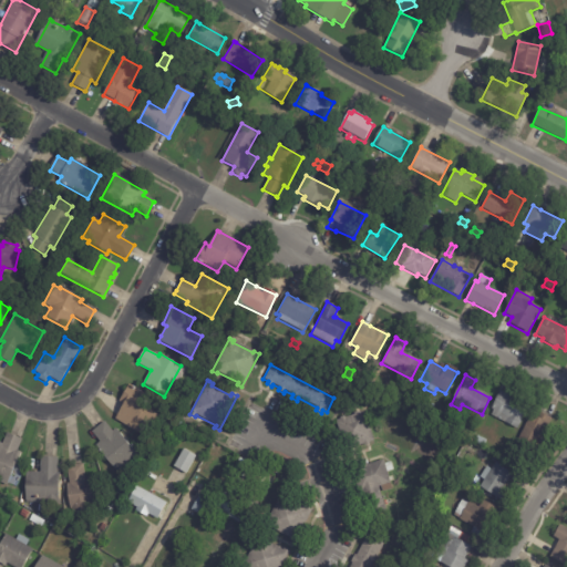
[(114,420),(123,405),(119,402),(129,385),(150,399),(144,409),(157,418),(144,439),(114,420)]
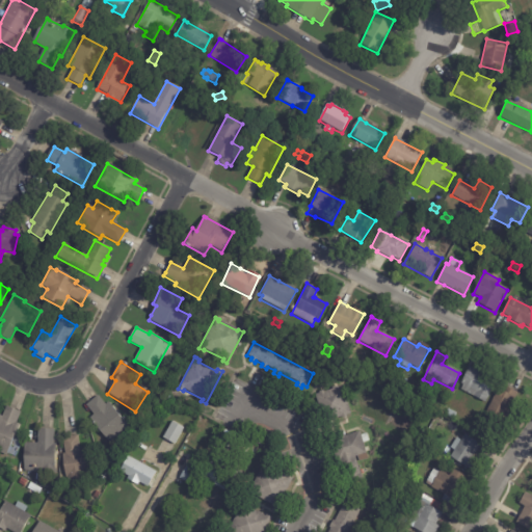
[(472,368),(496,381),(488,395),(489,396),(485,403),(460,390),(463,386),(460,384),(470,368),(472,368)]
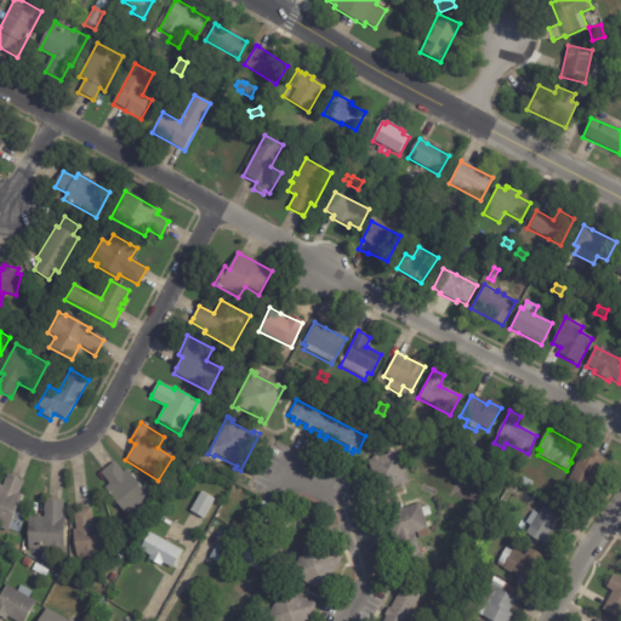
[(437,436),(433,442),(427,438),(431,432),(437,436)]
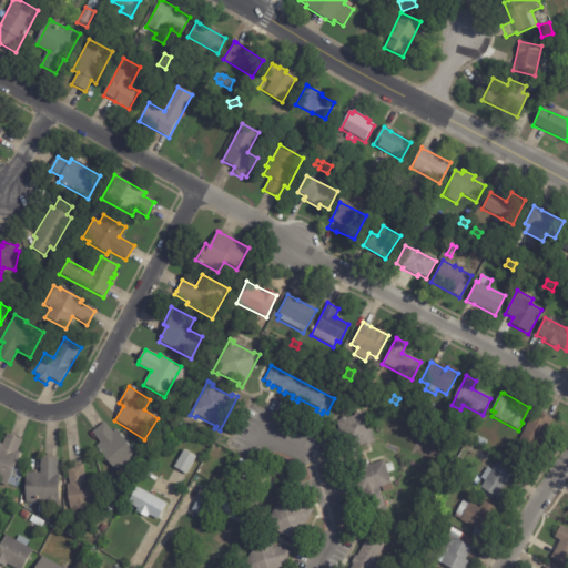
[(432,412),(439,415),(437,423),(428,418),(432,412)]
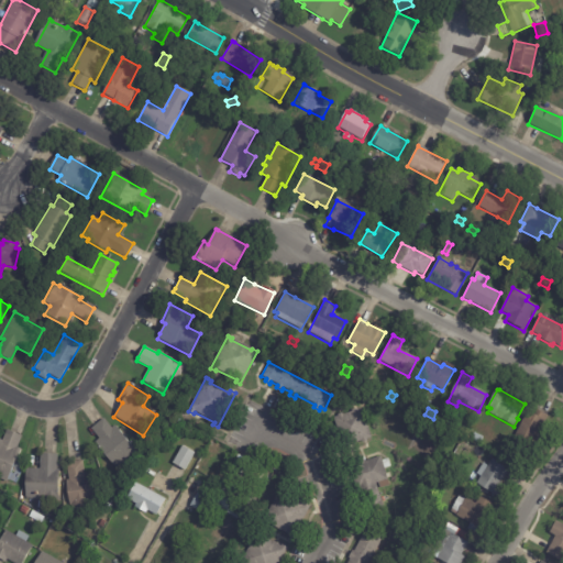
[(362,410),(371,439),(366,440),(366,442),(362,443),(361,442),(352,444),(353,446),(348,448),(346,446),(341,448),(332,419),(338,417),(338,416),(343,414),(344,416),(352,414),(351,411),(357,409),(357,411),(362,410)]
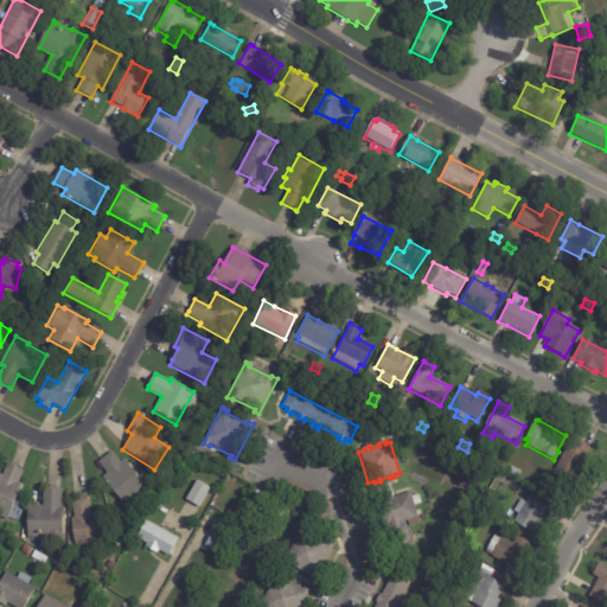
[(577,442),(590,449),(572,485),(553,475),(569,445),(574,447),(576,442),(577,442)]
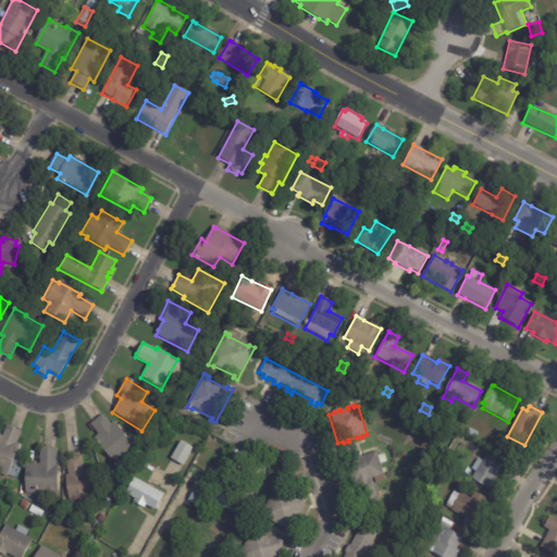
[(115,421),(137,448),(120,461),(98,434),(99,433),(91,424),(104,413),(112,423),(115,421)]
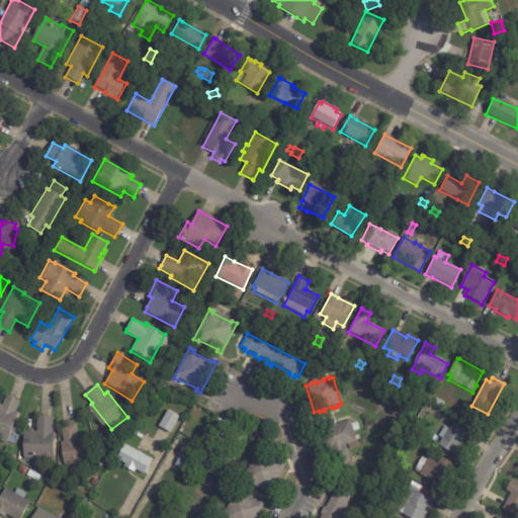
[(9,397),(20,401),(15,412),(19,413),(6,443),(0,440),(0,404),(2,405),(6,395),(9,397)]
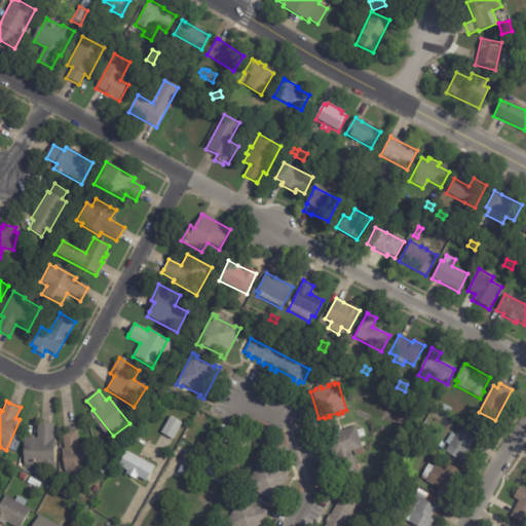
[(444,405),(451,409),(448,415),(441,410),(444,405)]
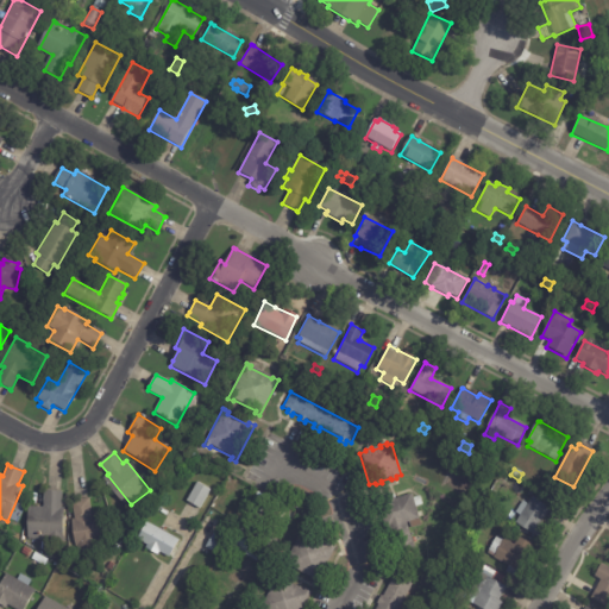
[(416,477),(428,483),(427,488),(414,482),(416,477)]
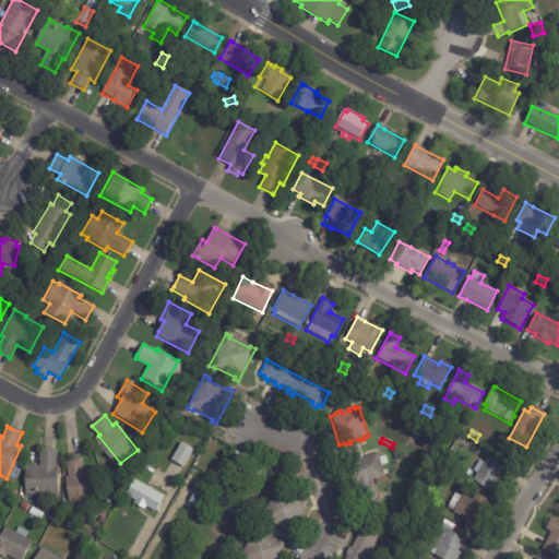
[(185,467),(183,467),(171,460),(181,443),(193,450),(185,467)]
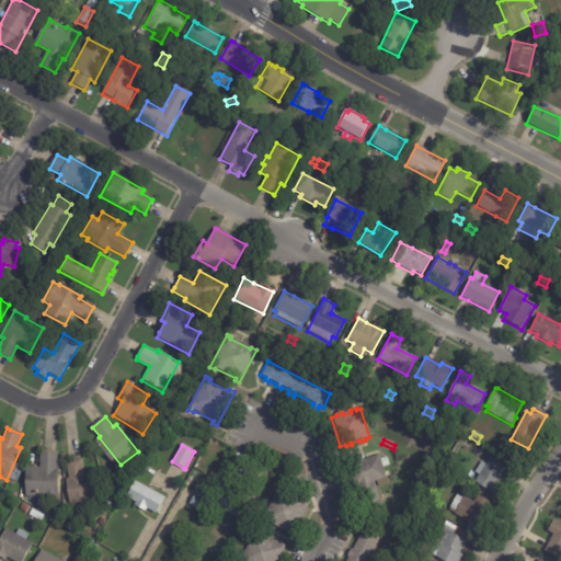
[(275,461),(273,466),(262,460),(266,451),(277,457),(275,461)]
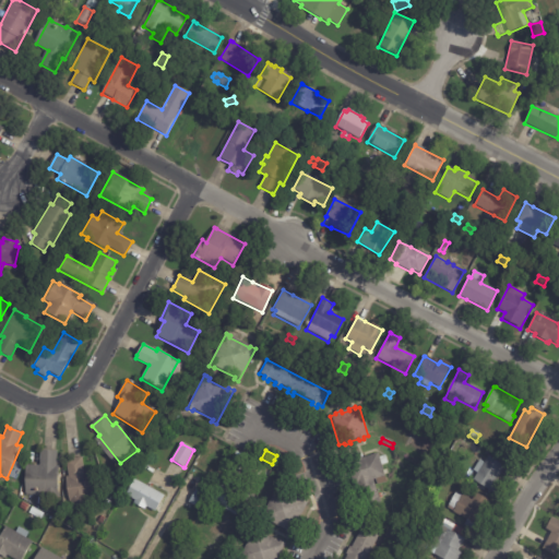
[(44,452),(58,452),(57,498),(44,498),(44,495),(23,495),(24,466),(38,466),(39,452),(44,452)]
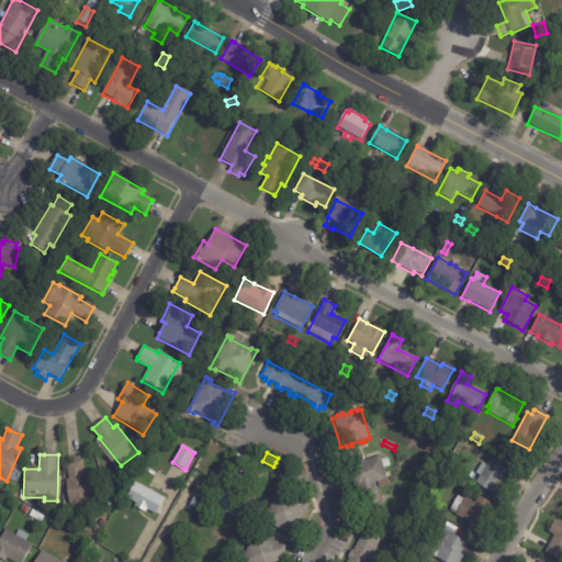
[(383,460),(386,459),(390,468),(383,470),(386,480),(374,484),(382,507),(368,513),(367,507),(362,508),(360,503),(364,502),(360,489),(356,491),(346,460),(361,456),(363,462),(379,458),(381,461),(383,460)]
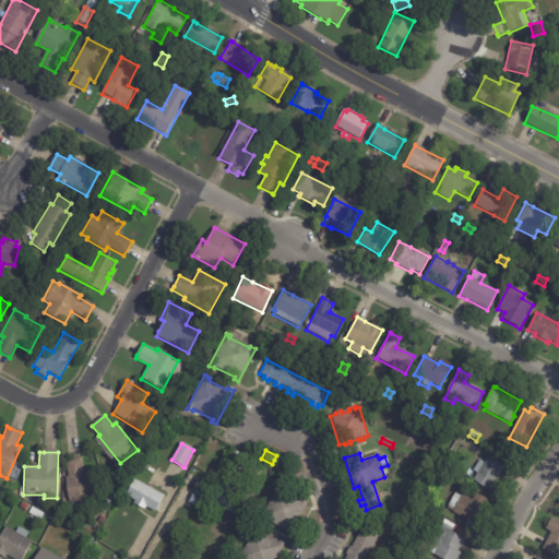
[(504,467),(496,480),(501,484),(495,495),(473,480),(476,474),(473,472),(479,461),(484,464),(488,458),(504,467)]
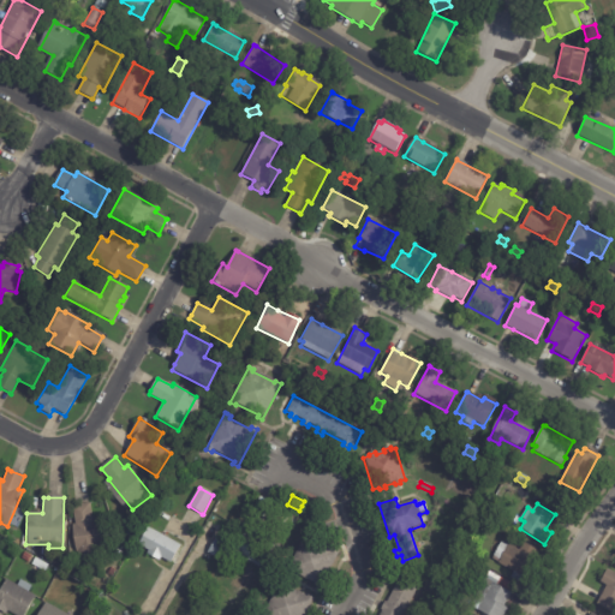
[(91,519),(91,523),(105,521),(111,555),(77,561),(71,526),(75,525),(72,507),(89,505),(91,519)]
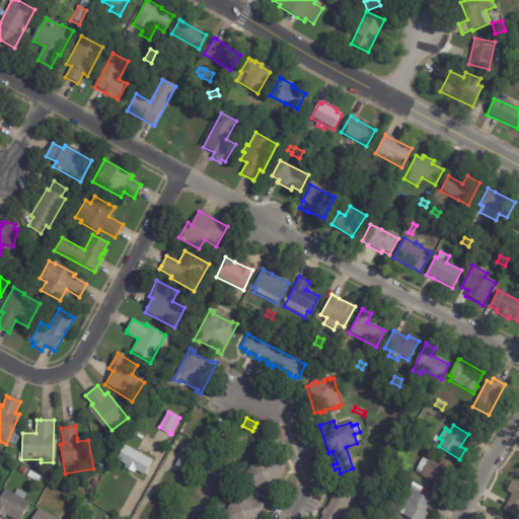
[(216,428),(224,432),(219,441),(212,437),(216,428)]
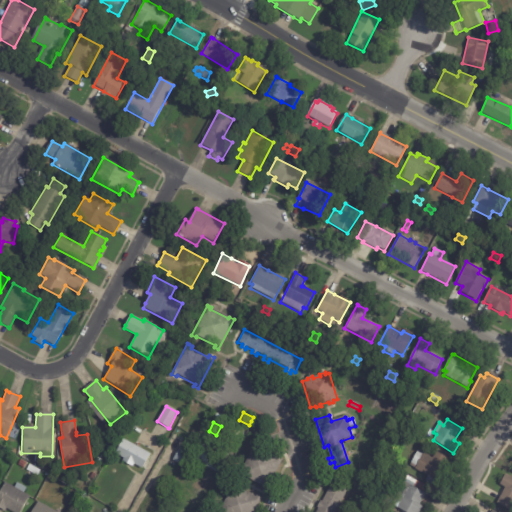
[(150,454),(142,470),(134,465),(133,468),(122,462),(124,459),(115,455),(123,440),(150,454)]
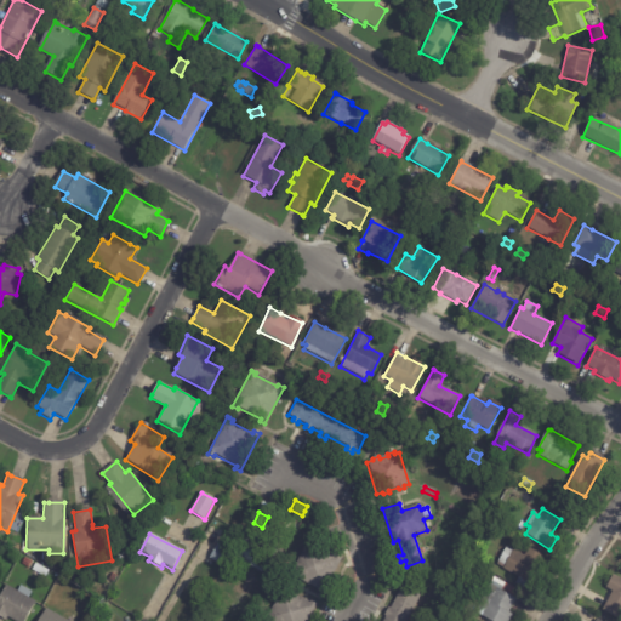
[(261,574),(237,559),(251,536),(278,552),(272,563),(269,560),(261,574)]
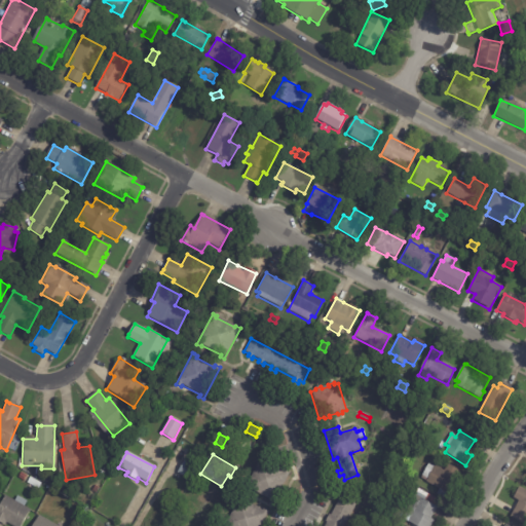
[(263,459),(266,460),(265,462),(284,473),(284,472),(289,474),(272,505),(267,503),(269,500),(251,491),(250,493),(245,490),(261,458),(263,459)]
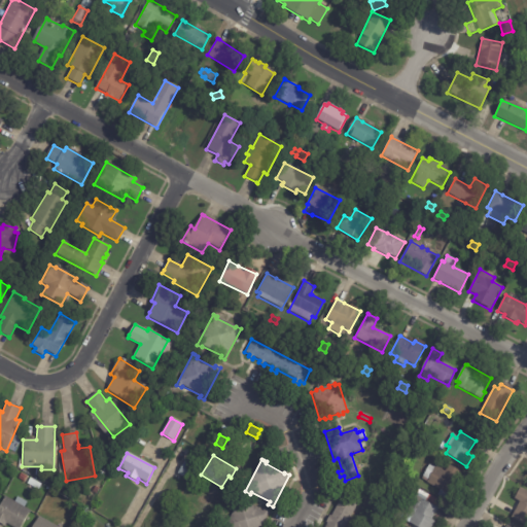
[(183,478),(178,475),(186,460),(198,466),(196,468),(201,471),(194,484),(183,478)]
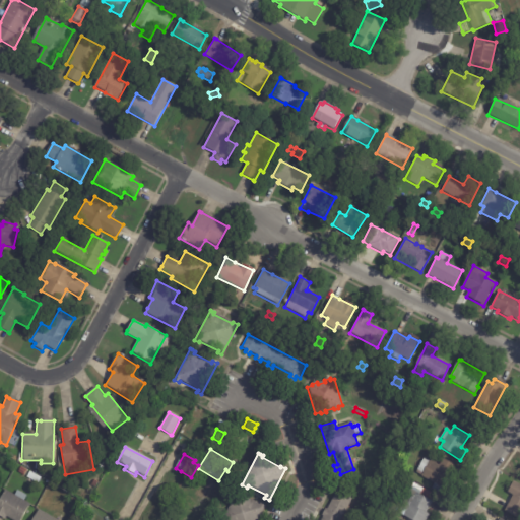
[(455,466),(444,490),(420,477),(423,474),(416,471),(423,459),(429,461),(439,466),(442,460),(455,466)]
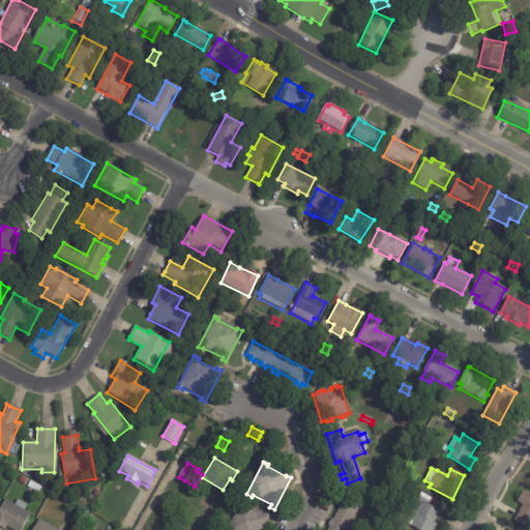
[(25,486),(19,481),(22,476),(28,479),(25,486)]
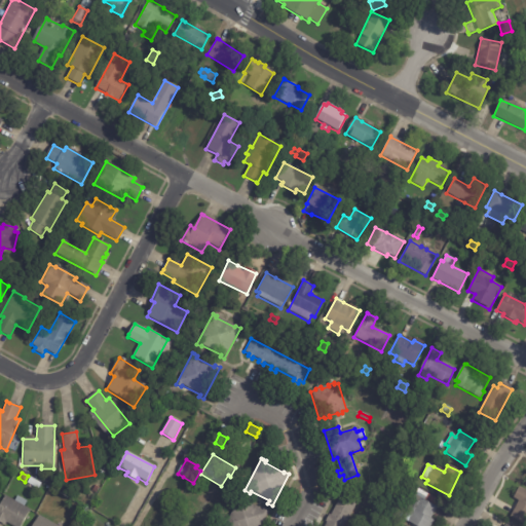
[(402,473),(409,477),(407,481),(400,477),(402,473)]
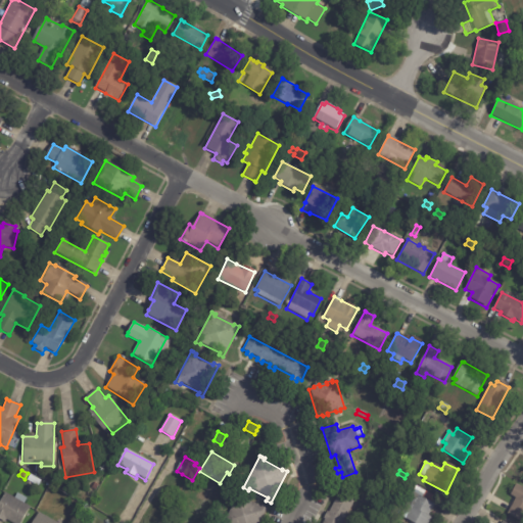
[(31,475),(41,481),(38,487),(28,480),(31,475)]
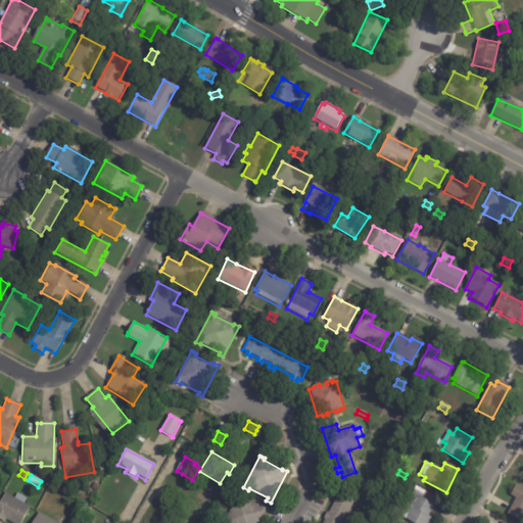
[(522,521),(508,513),(515,497),(510,494),(516,483),(522,486),(522,521)]
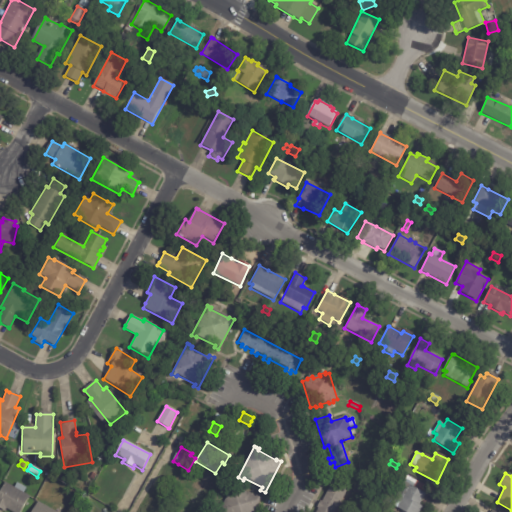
[(335,511),(316,511),(318,510),(316,509),(320,502),(322,502),(331,485),(330,484),(333,479),(349,488),(335,511)]
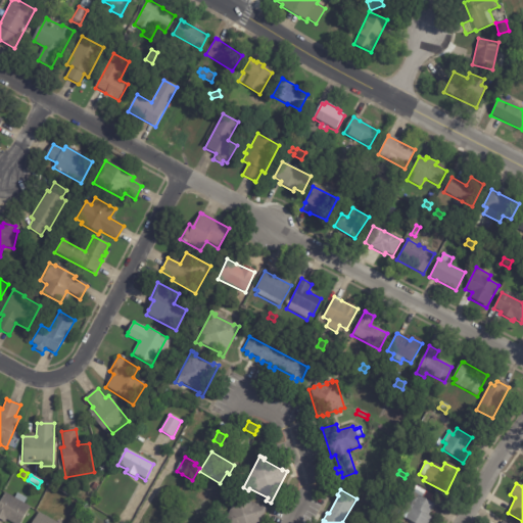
[(436,498),(433,504),(422,498),(425,492),(436,498)]
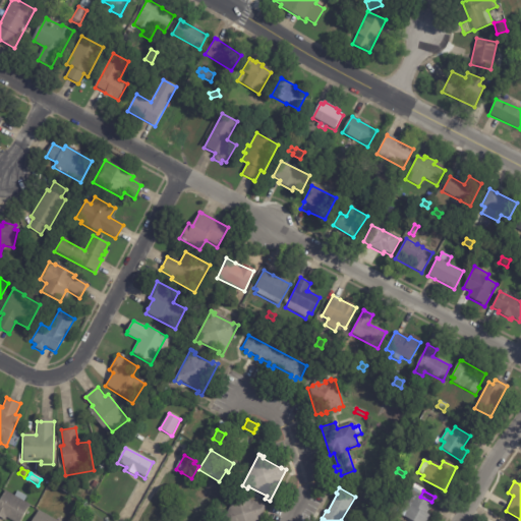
[(8,520),(7,520),(5,519),(3,520),(1,520),(0,520),(0,500),(5,491),(14,498),(17,493),(26,498),(23,503),(30,507),(20,520),(8,520)]
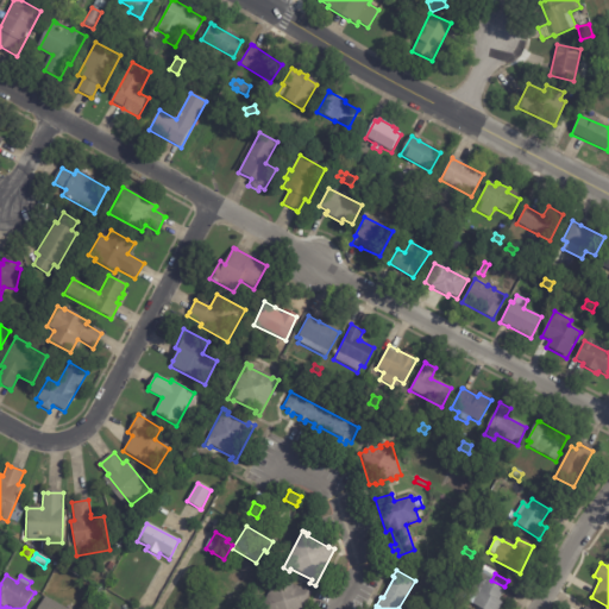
[(280,577),(284,579),(283,582),(303,592),(305,590),(311,594),(301,608),(259,608),(278,576),(280,577)]
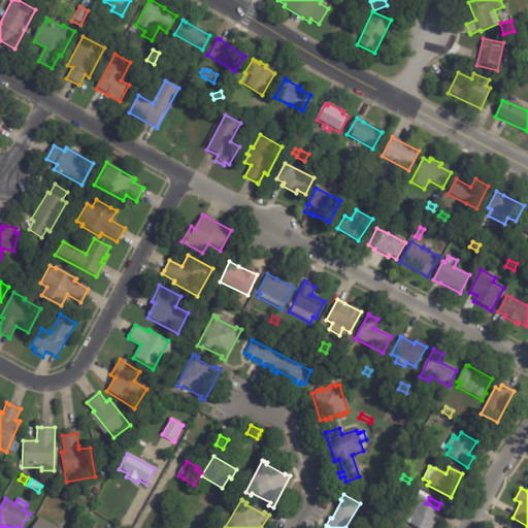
[(436,509),(438,510),(432,522),(435,524),(432,527),(415,527),(409,525),(414,518),(408,515),(411,507),(418,510),(422,501),(436,509)]
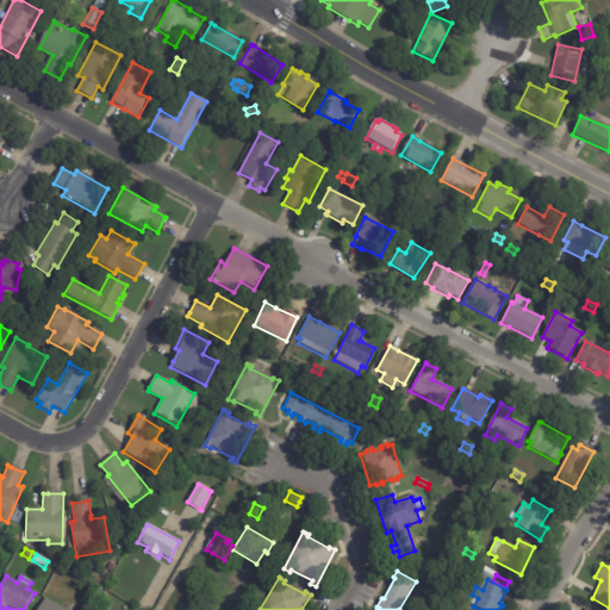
[(62,609),(39,609),(45,599),(62,609)]
